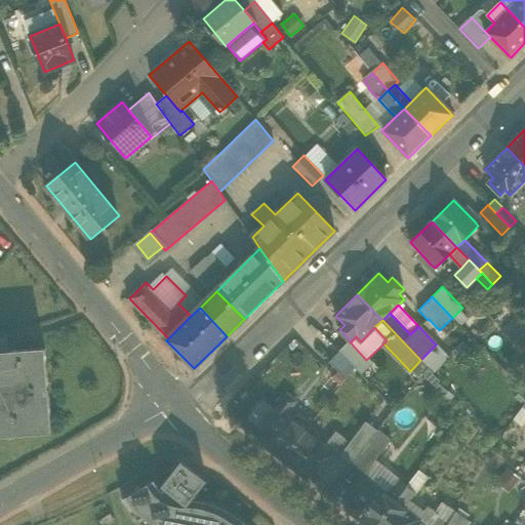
[(339,352),(345,357),(355,348),(350,341),(339,352)]
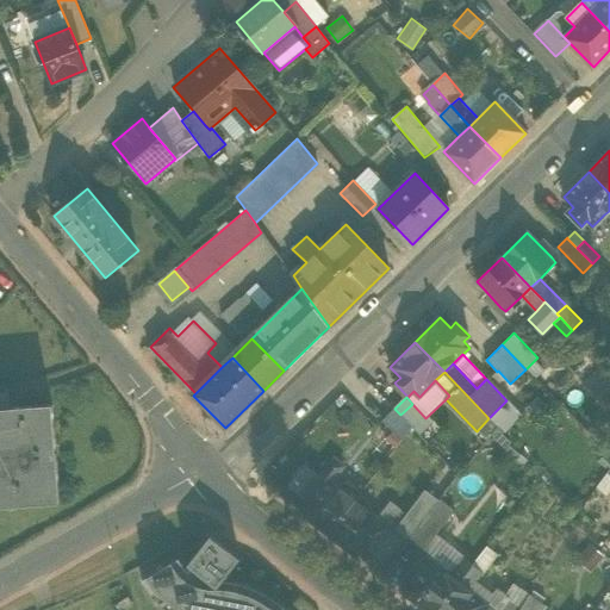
[(522,416),(506,400),(490,417),(505,433),(522,416)]
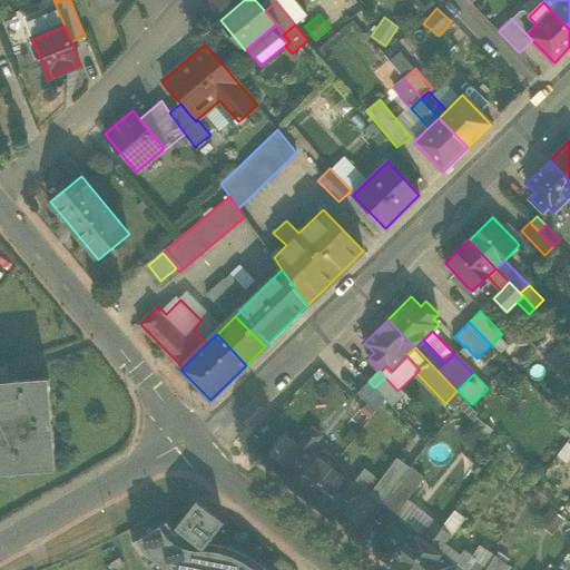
[(397,391),(385,377),(374,387),(382,395),(392,406),(402,396),(397,391)]
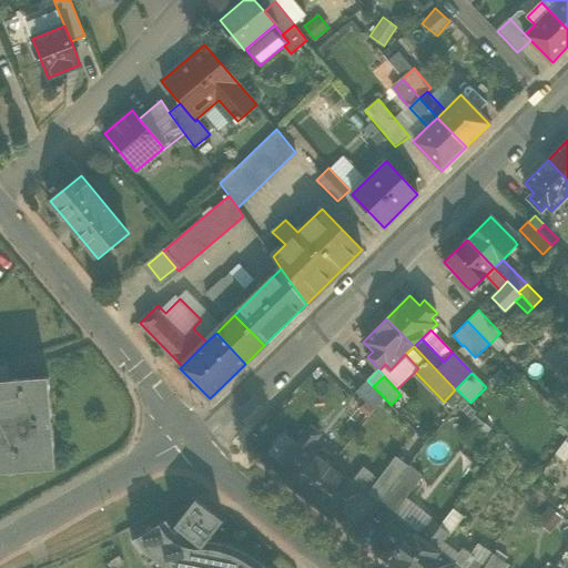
[(0,473),(59,469),(52,378),(0,382),(0,473)]
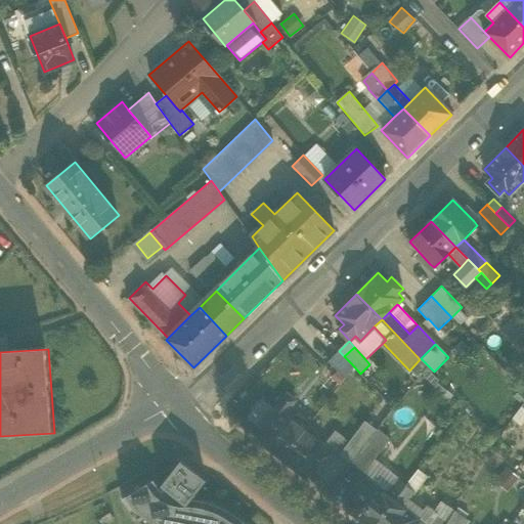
[(341,372),(344,376),(351,363),(344,356),(339,351),(330,359),(341,372)]
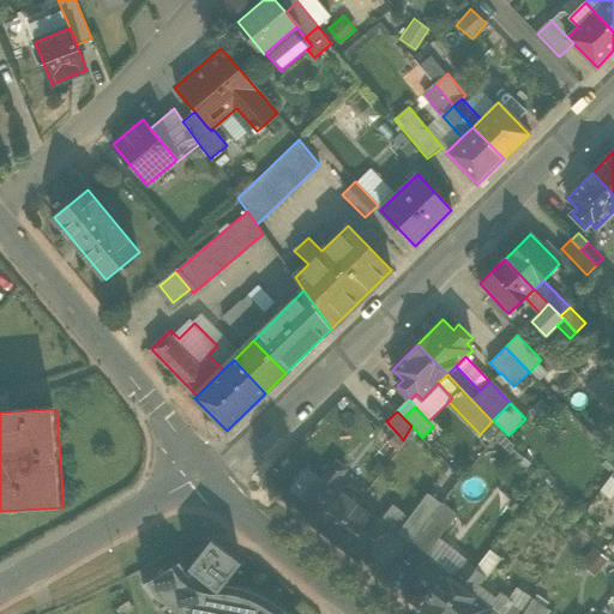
[(333,486),(347,469),(336,461),(323,479),(305,501),(304,503),(309,507),(302,516),(331,537),(357,504),(333,486)]
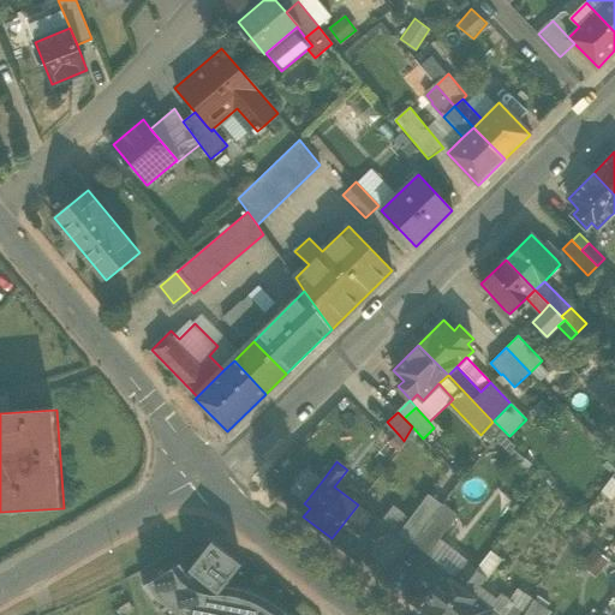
[(290,490),(305,502),(323,479),(308,467),(290,490)]
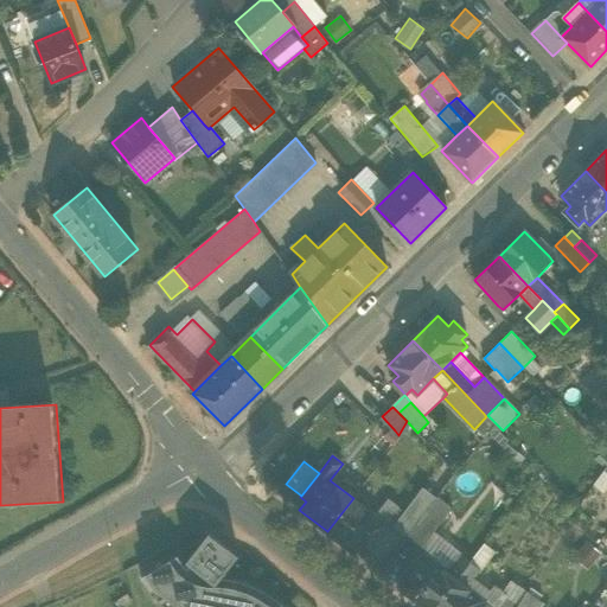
[(602,493),(606,487),(606,466),(593,485),(602,493)]
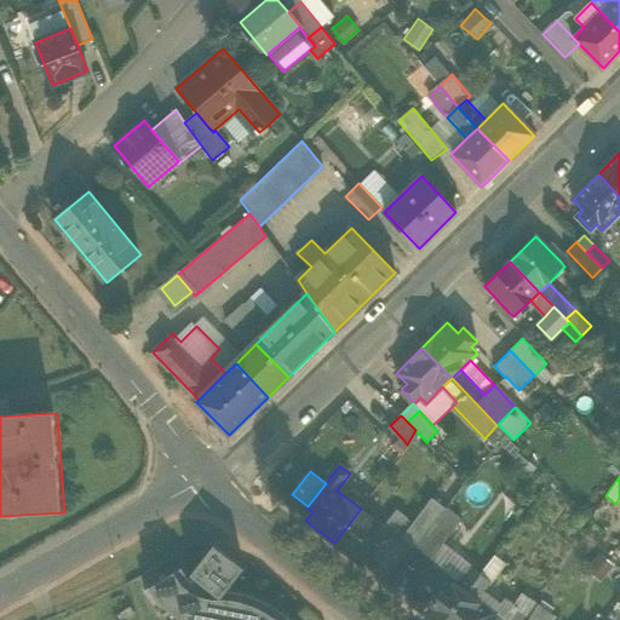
[(424,510),(437,521),(445,510),(432,500),(424,510)]
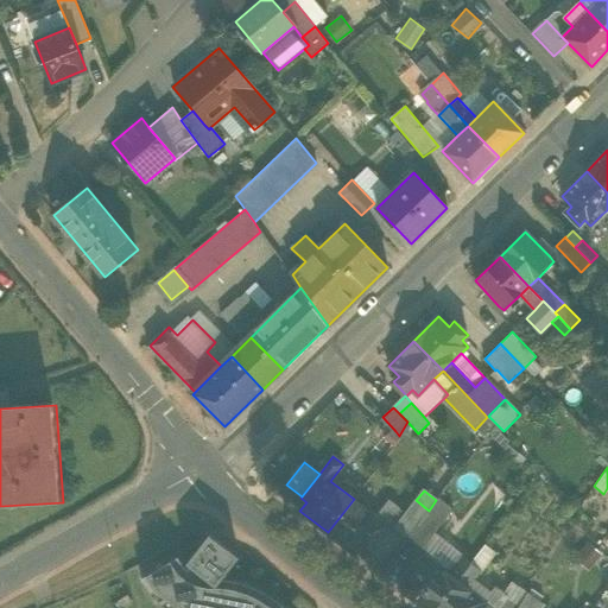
[(328,532),(355,553),(361,546),(367,550),(399,508),(390,501),(377,518),(354,499),(328,532)]
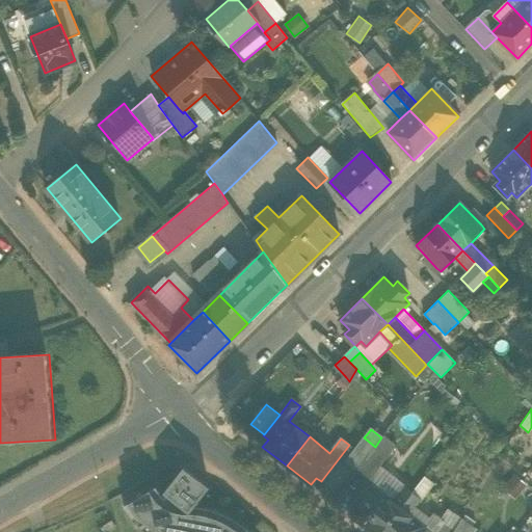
[(345,460),(357,470),(371,451),(375,447),(364,437),(345,460)]
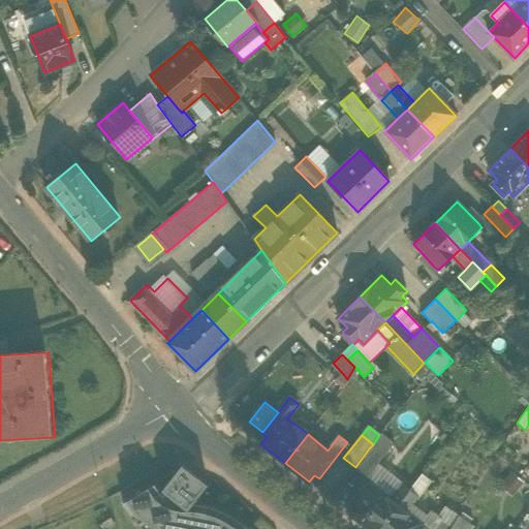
[(393,445),(379,435),(373,444),(369,448),(382,459),(393,445)]
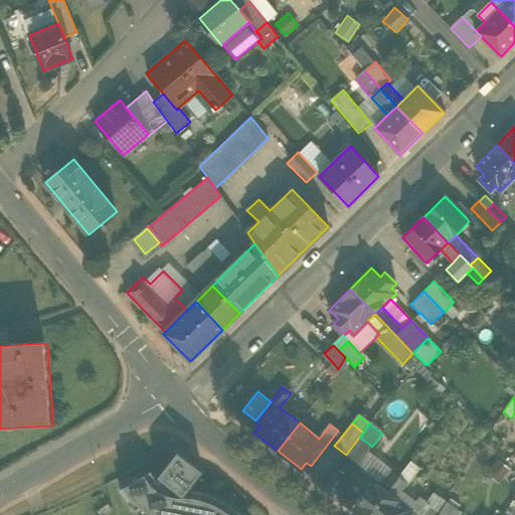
[(372,447),(359,437),(346,455),(359,465),(368,451),(372,447)]
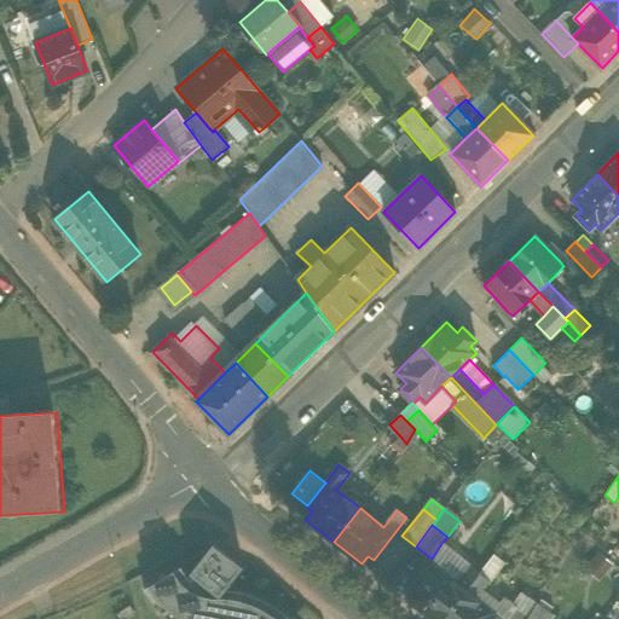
[(438,568),(456,584),(469,566),(472,563),(443,542),(432,559),(438,568)]
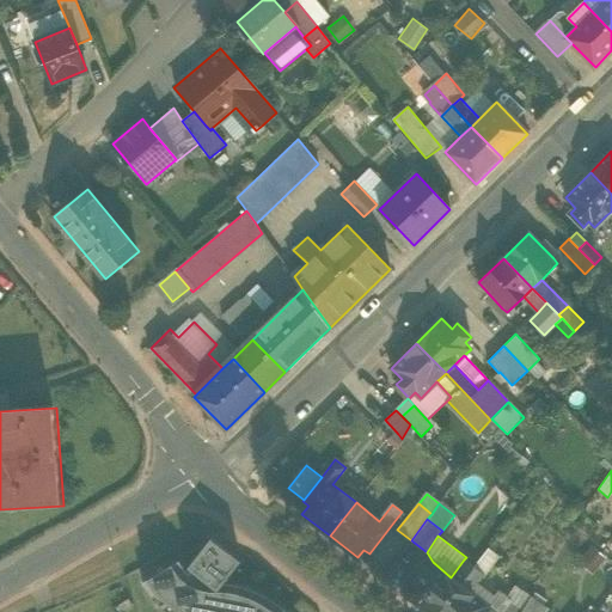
[(287,611),(286,610),(283,611),(275,611),(274,611),(268,606),(261,603),(254,599),(245,595),(236,592),(226,591),(227,582),(224,582),(222,581),(225,579),(226,579),(240,561),(212,538),(188,567),(191,569),(188,573),(185,570),(183,567),(181,564),(179,561),(142,582),(144,585),(145,585),(148,589),(152,594),(155,599),(160,594),(165,600),(171,604),(177,607),(173,611),(287,611)]
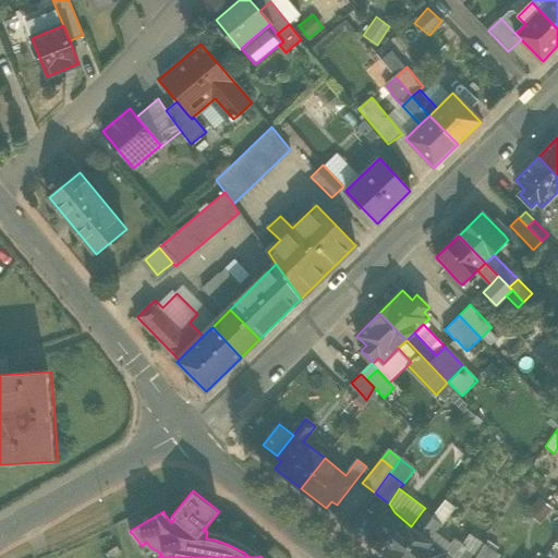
[(553,509),(541,498),(528,512),(540,524),(553,509)]
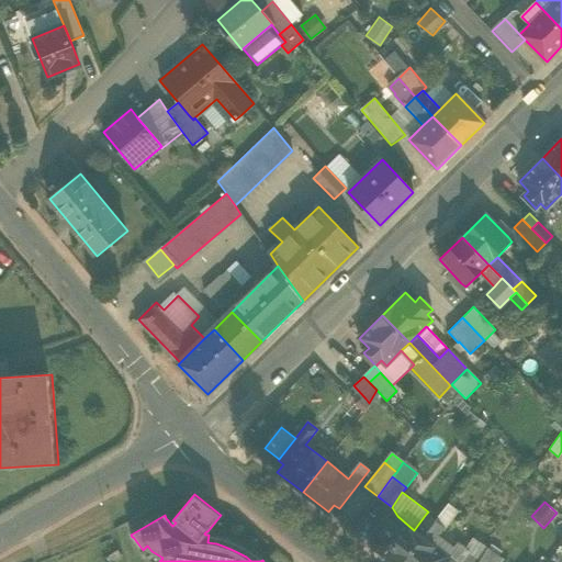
[(436,520),(445,528),(459,510),(449,503),(436,520)]
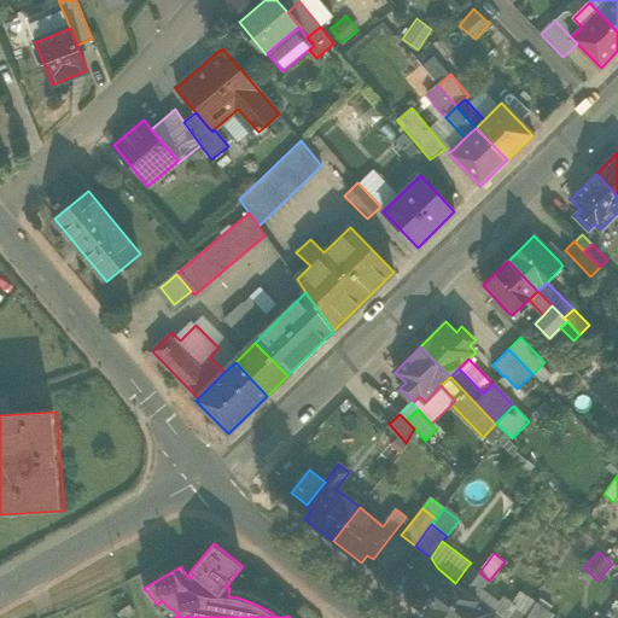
[(455,583),(466,590),(479,572),(468,565),(455,583)]
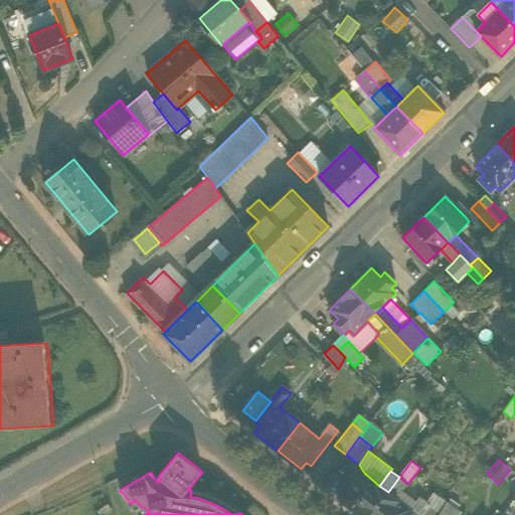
[(342,502),(359,514),(369,514),(388,492),(379,486),(364,473),(359,479),(355,476),(345,488),(350,492),(342,502)]
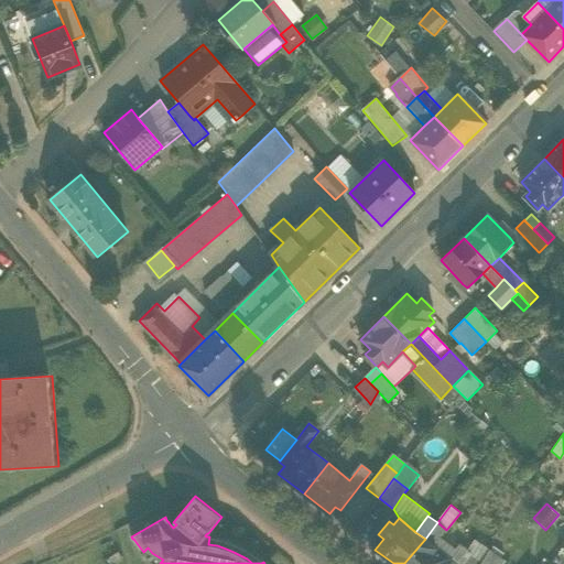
[(446,530),(437,522),(425,539),(434,545),(441,537),(446,530)]
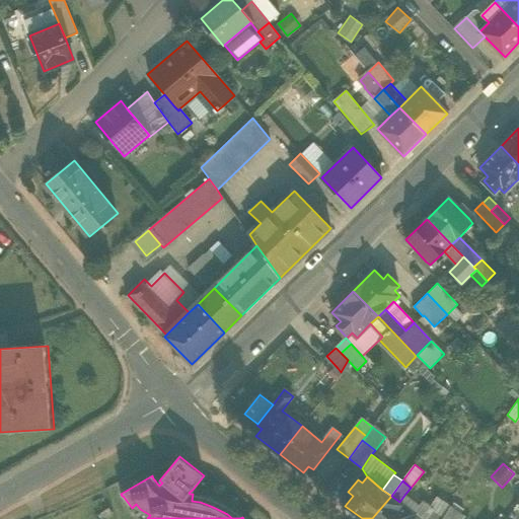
[(203,496),(193,494),(192,501),(200,502),(208,505),(215,508),(221,511),(227,514),(232,518),(233,518),(240,518),(242,517),(236,512),(228,507),(217,501),(203,496)]
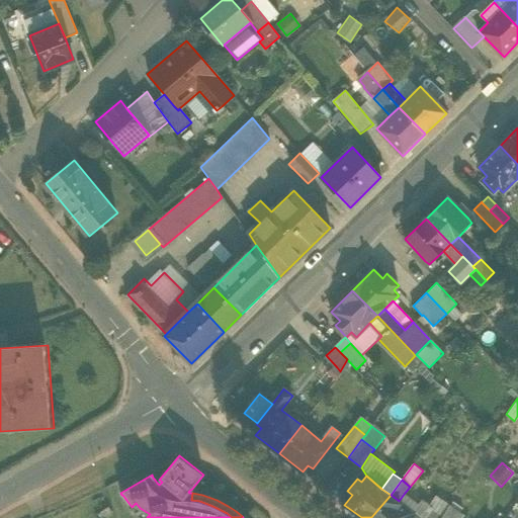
[(405,493),(399,501),(413,512),(414,510),(422,516),(424,517),(425,517),(433,509),(428,505),(422,500),(419,504),(405,493)]
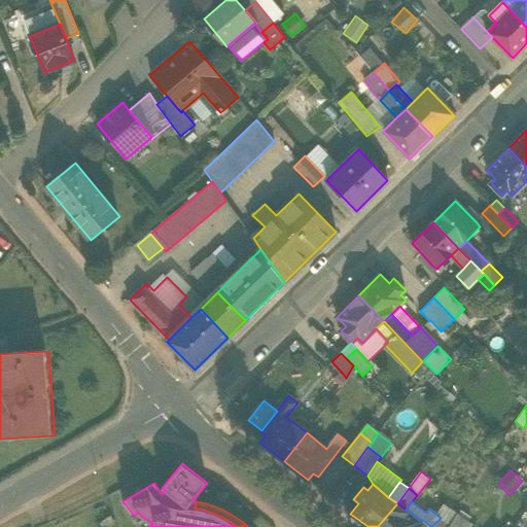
[(445,502),(435,514),(441,518),(450,525),(457,513),(445,502)]
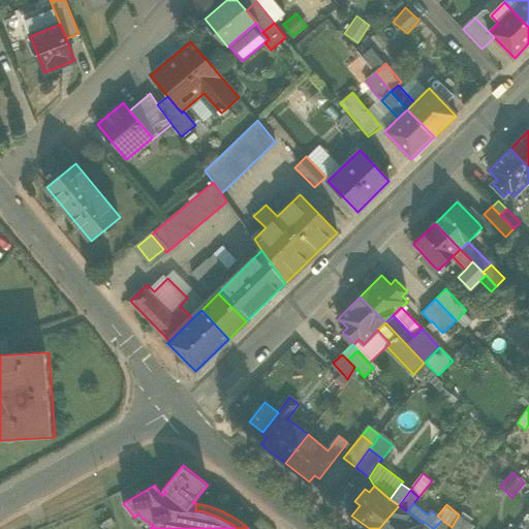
[(407,511),(399,505),(379,528),(417,528),(422,524),(422,523),(407,511)]
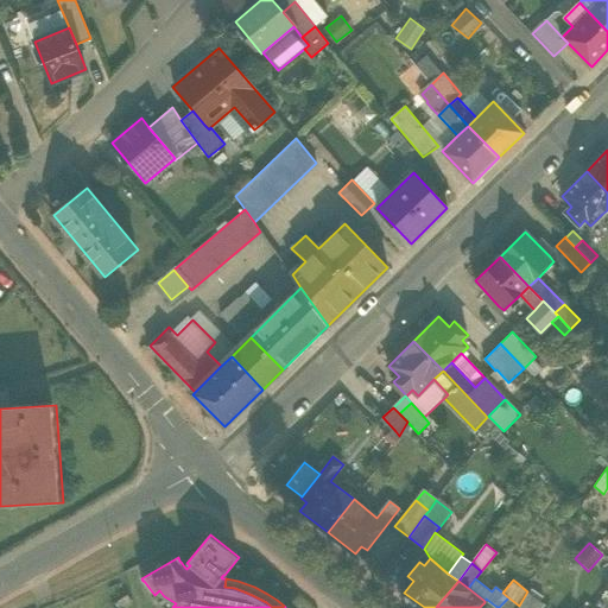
[(518,607),(540,607),(544,605),(527,591),(519,606),(518,607)]
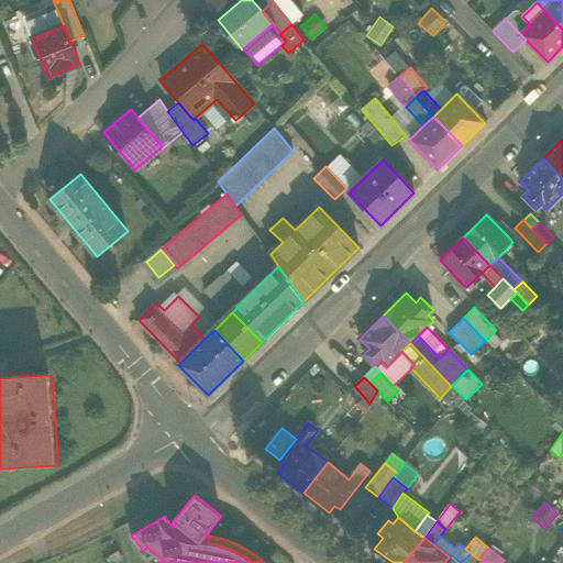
[(479,562),(481,561),(471,553),(462,562),(479,562)]
